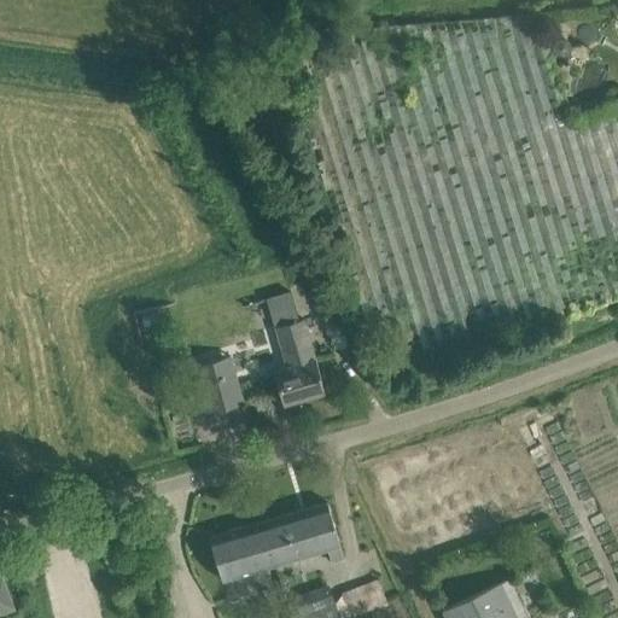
[(273,371),(277,380),(283,404),(325,392),(315,359),(304,319),(274,326),(286,367),(273,371)]
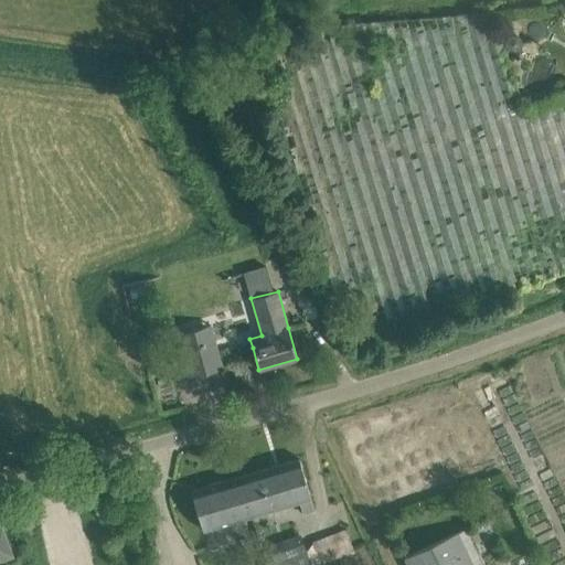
[(211,328),(177,338),(184,369),(187,377),(222,368),(220,359),(211,328)]
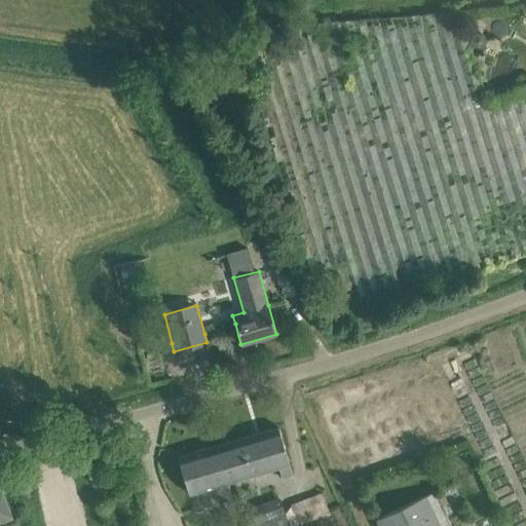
[(289,464),(284,447),(278,427),(222,444),(233,481),(277,467),(280,478),(292,475),(289,464)]
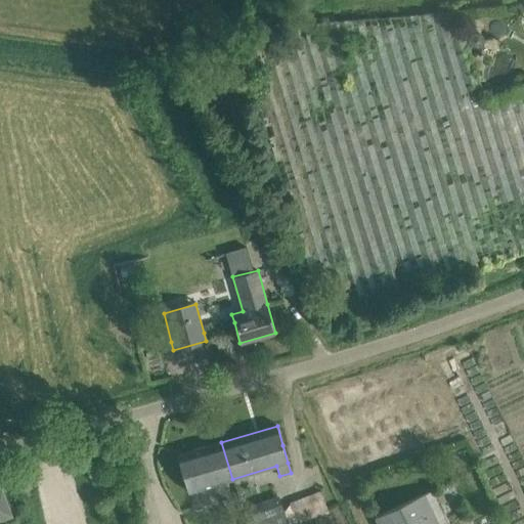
[(232,479),(221,442),(177,455),(188,492),(232,479)]
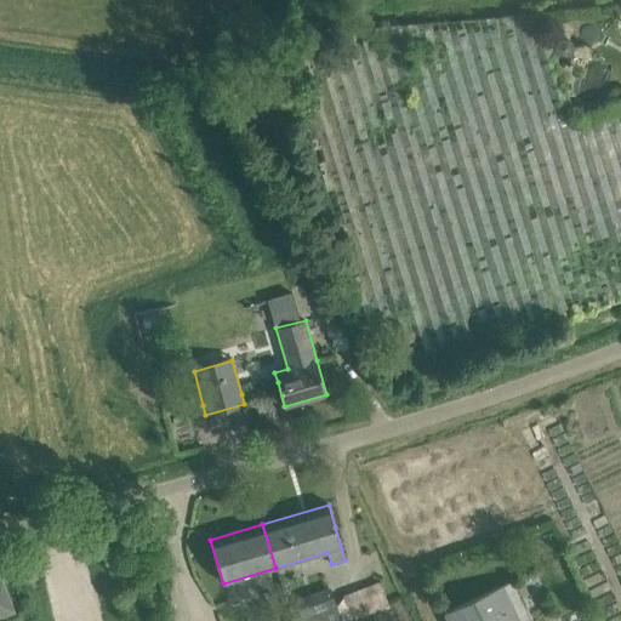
[(0,616),(13,611),(1,579),(0,579),(0,616)]
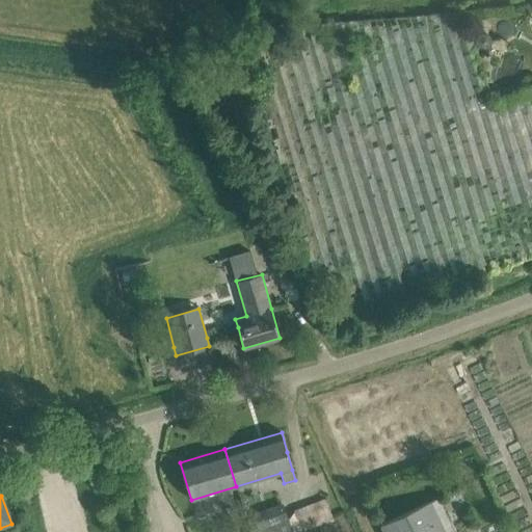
[(324,498),(293,509),(301,531),(333,520),(324,498)]
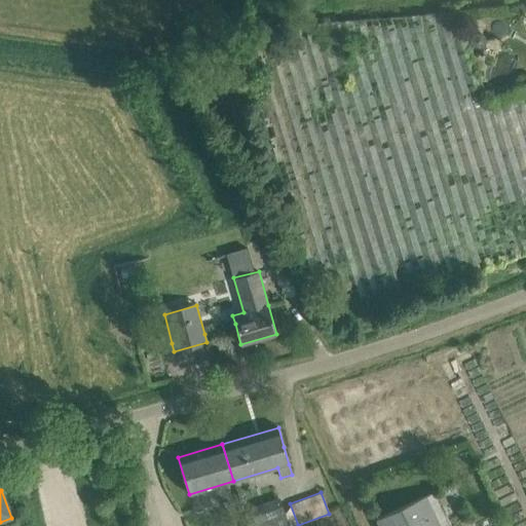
[(379,525),(444,525),(448,524),(433,492),(376,519),(379,525)]
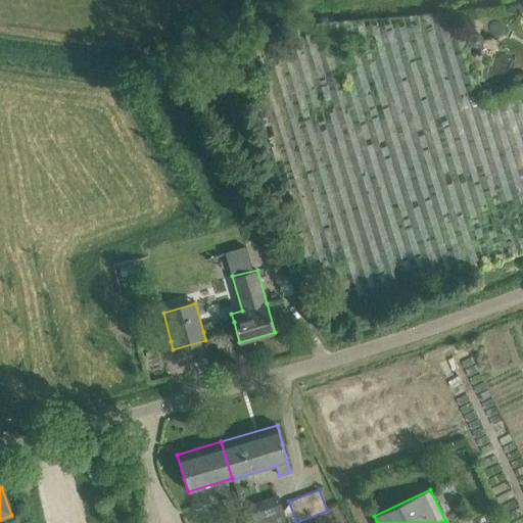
[(281,510),(270,514),(273,522),(291,522),(289,517),(285,519),(281,510)]
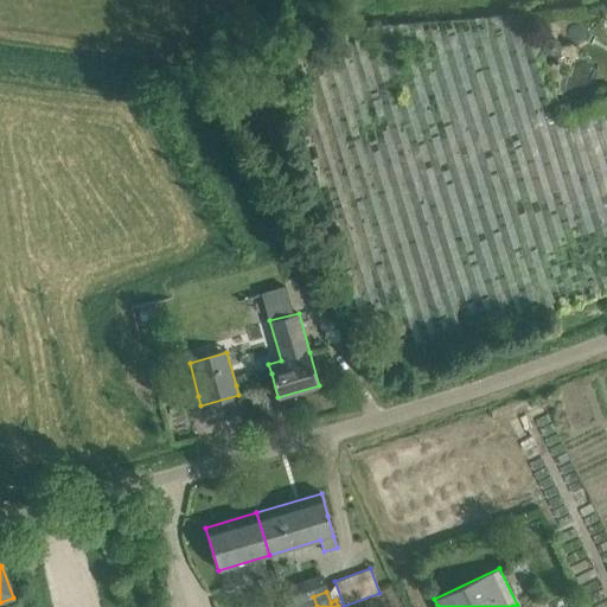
[(317,606),(313,596),(286,606),(317,606)]
